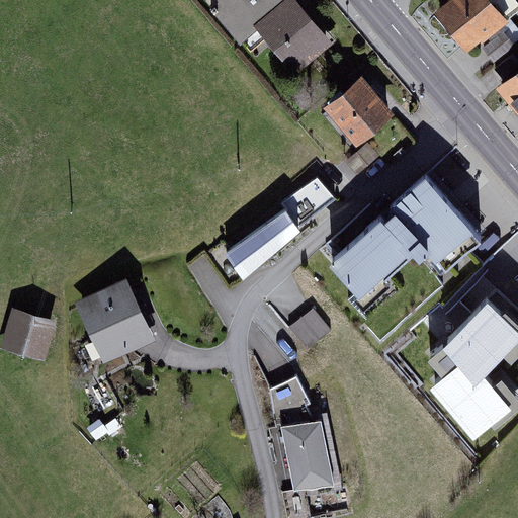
[(301,0),(218,0),(222,4),(212,11),(243,48),(261,32),(295,75),(336,42),(301,0)]
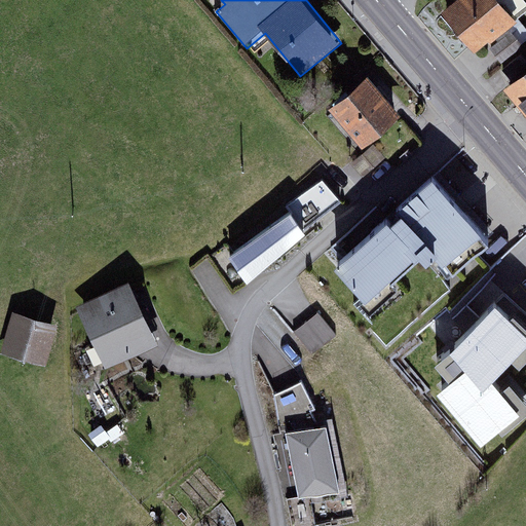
[(461,0),(444,14),(476,55),(517,24),(497,0),(461,0)]
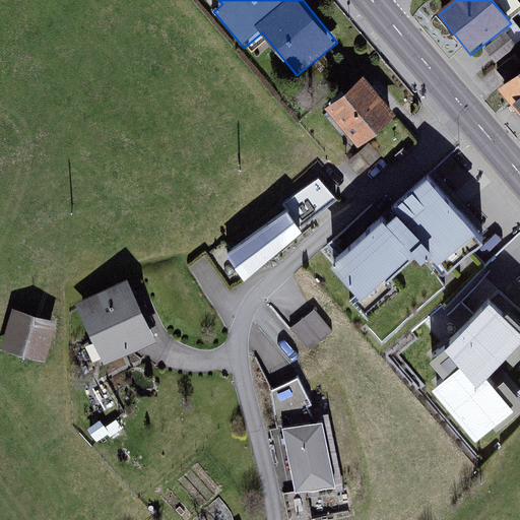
[(519,112),(519,73),(501,89),(519,112)]
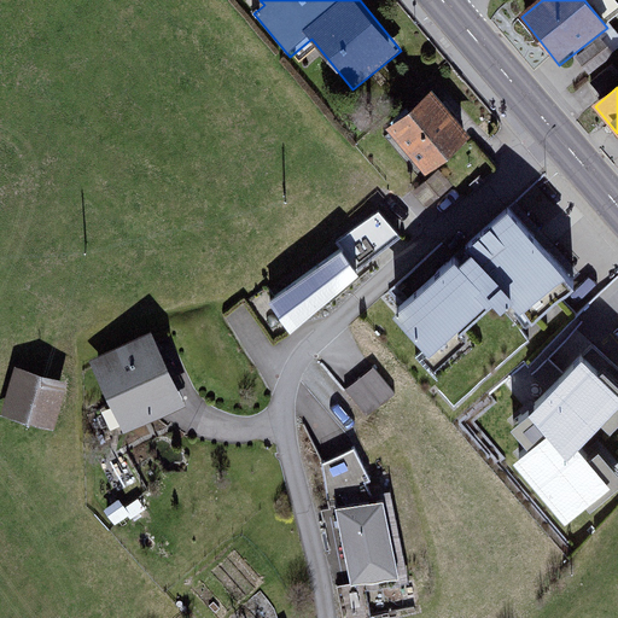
[(462,132),(430,94),(392,126),(425,163),(462,132)]
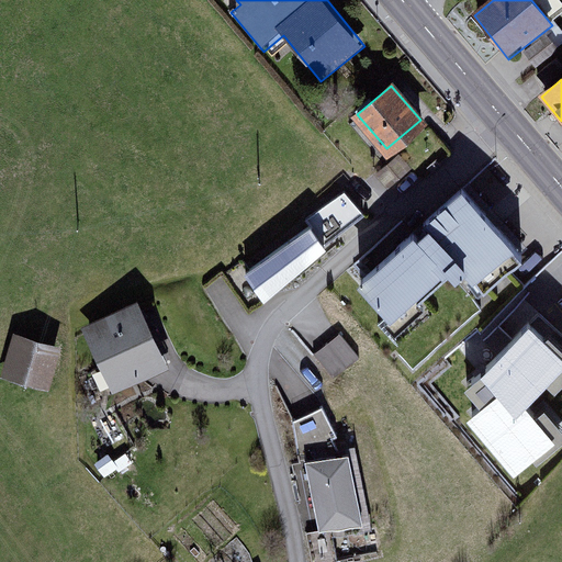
[(413,232),(360,281),(395,318),(447,271),(472,299),(521,254),(461,188),(424,223),(428,227),(417,237),(413,232)]
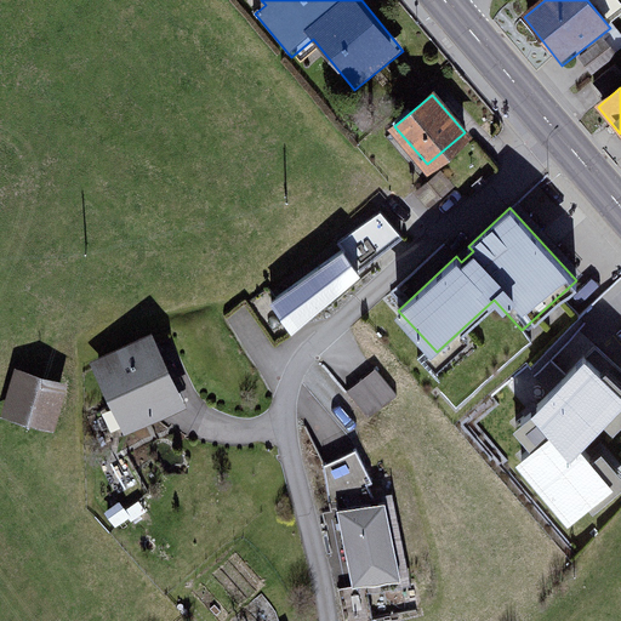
[(272,301),(291,328),(358,269),(402,235),(380,210),(337,240),(342,249),(272,301)]
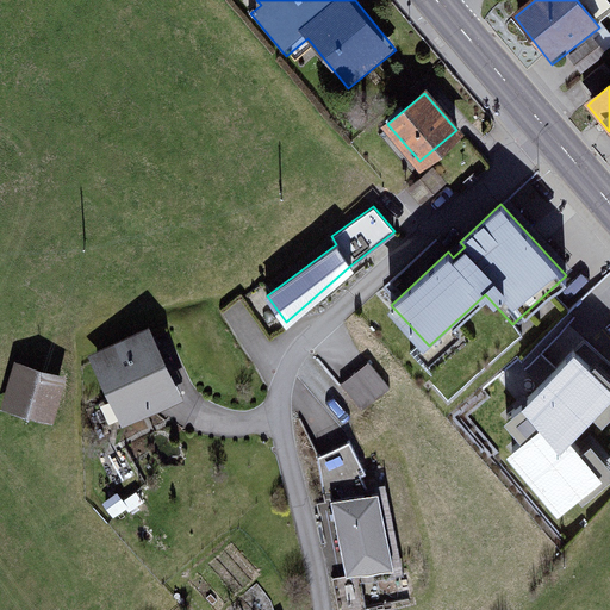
[(124,415),(173,392),(145,335),(97,358),(124,415)]
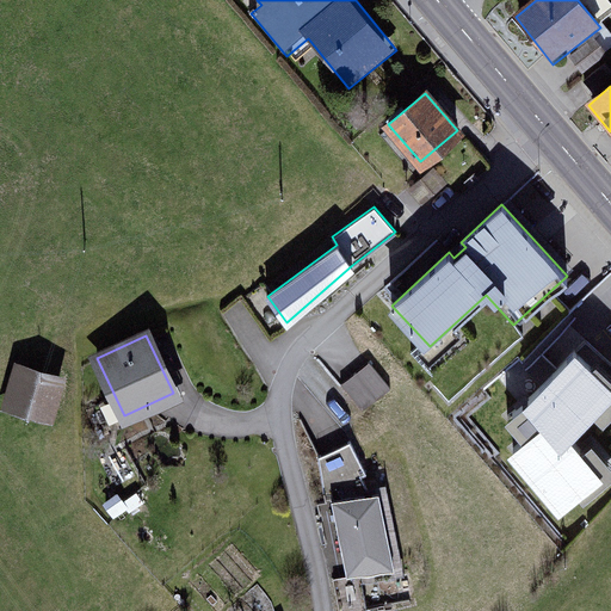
[(566,433),(610,387),(574,352),(524,403),(508,418),(525,439),(513,450),(560,505),(598,470),(566,433)]
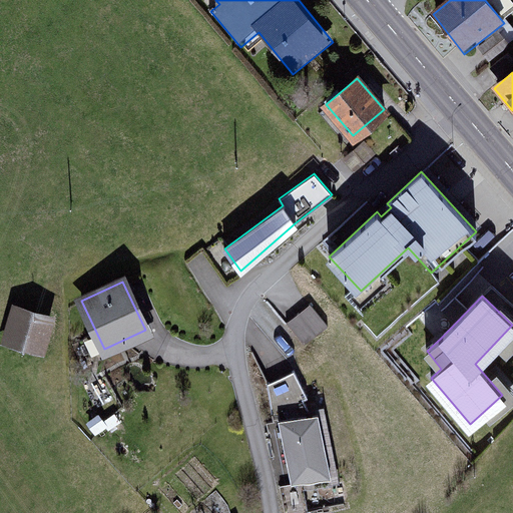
[(310,304),(286,323),(305,345),(328,326),(310,304)]
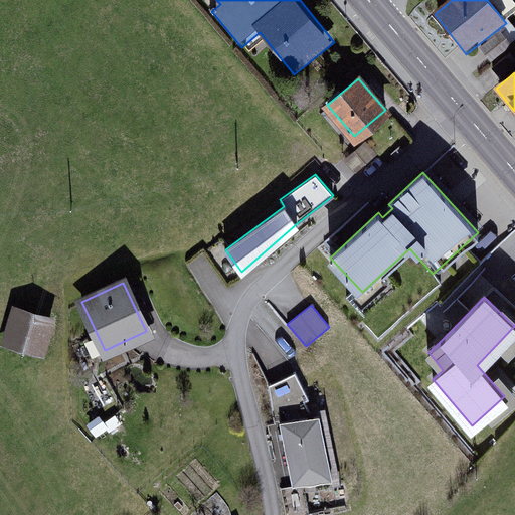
[(49,318),(15,310),(6,342),(41,351),(49,318)]
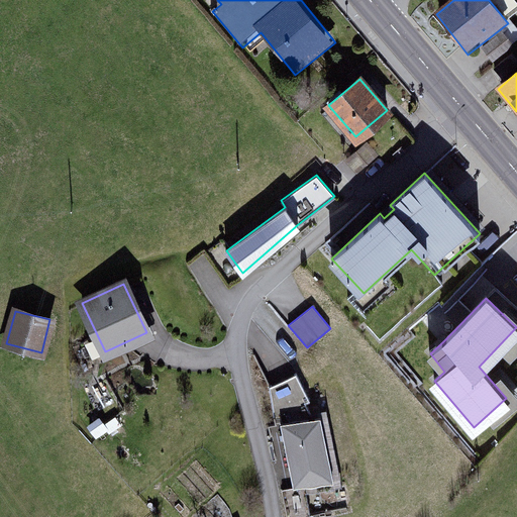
[(296,373),(270,386),(275,425),(281,423),(293,488),(333,480),(320,415),(312,417),(305,402),(310,400),(296,373)]
